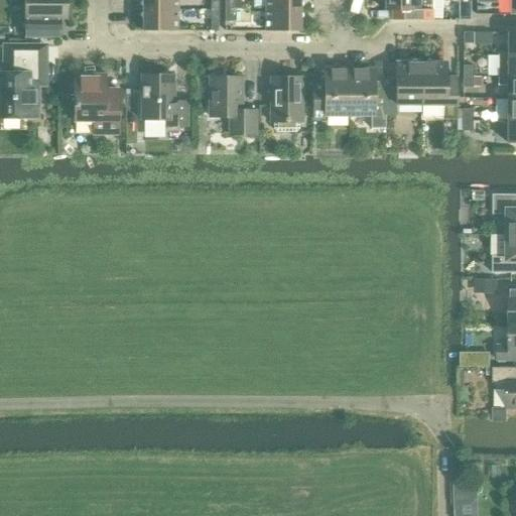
[(66,18),(66,0),(24,0),(25,37),(53,37),(53,18),(66,18)]
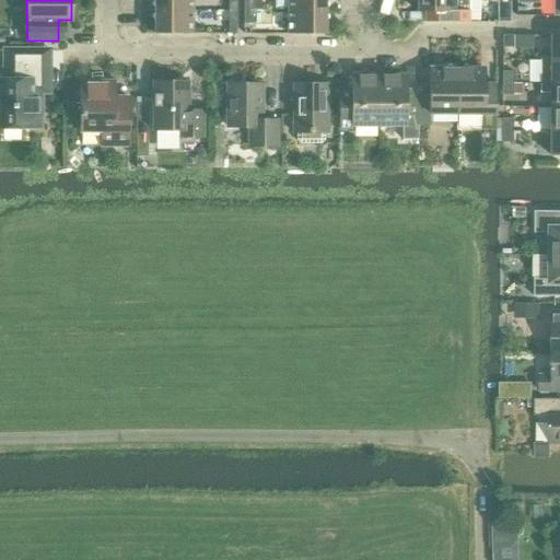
[(193,11),(191,0),(154,0),(154,11),(193,11)]
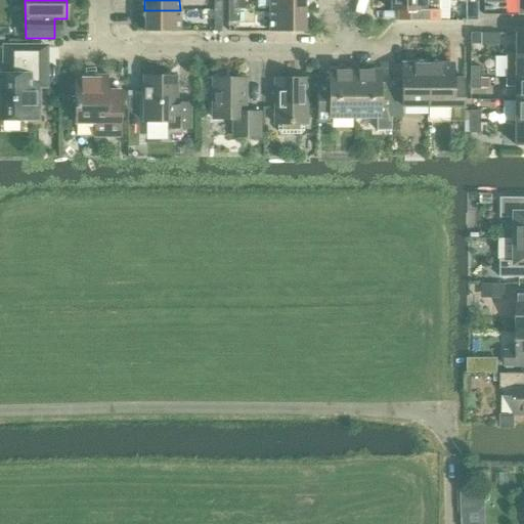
[(221,10),(221,0),(213,0),(213,10),(221,10)]
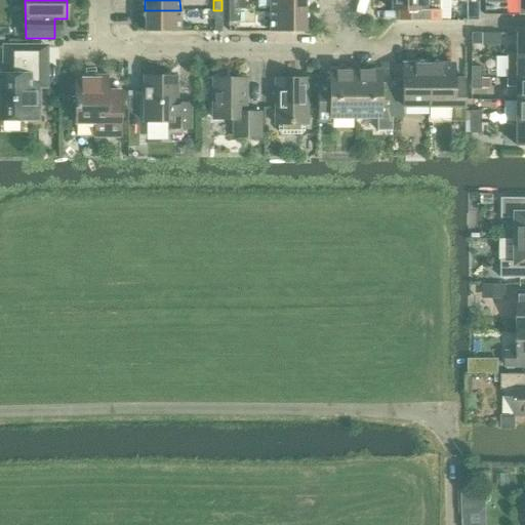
[(228,0),(229,10),(236,10),(236,0),(228,0)]
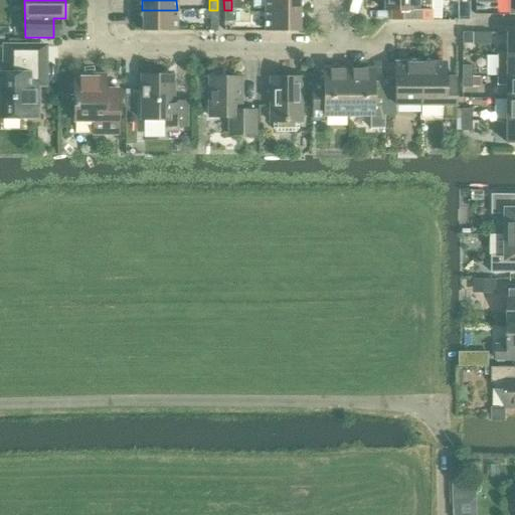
[(299,11),(299,0),(265,0),(265,11),(299,11)]
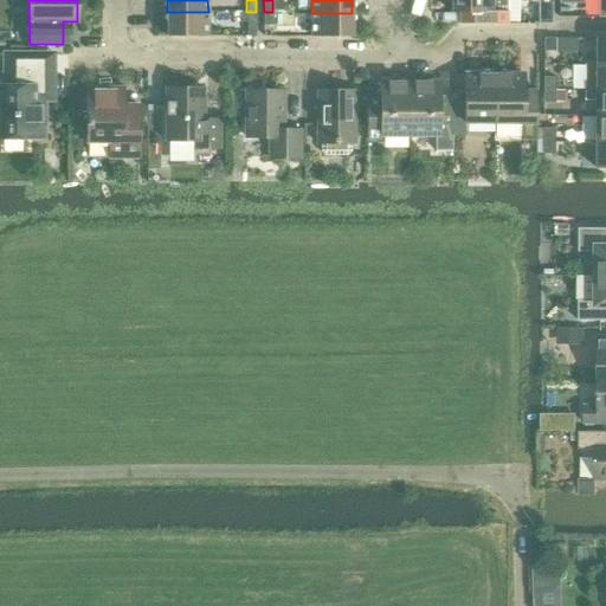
[(507,25),(507,0),(445,0),(446,13),(459,13),(461,24),(507,25)]
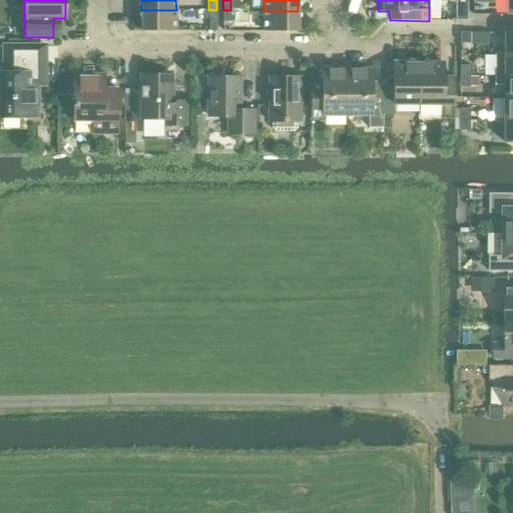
[(467,0),(455,0),(455,21),(467,21),(467,0)]
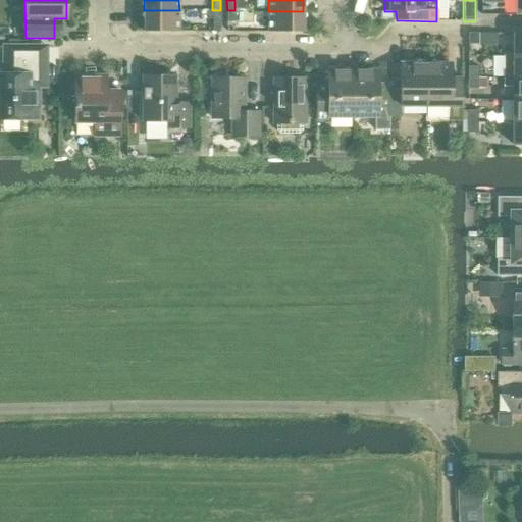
[(179,32),(179,10),(144,10),(144,32),(179,32)]
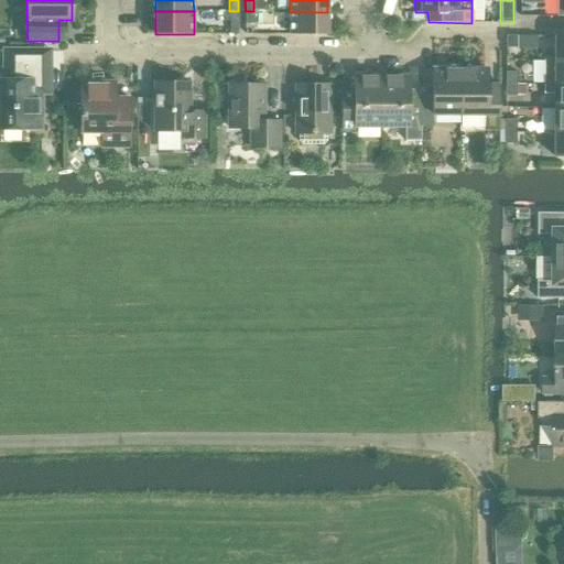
[(327,34),(327,12),(290,12),(290,34),(327,34)]
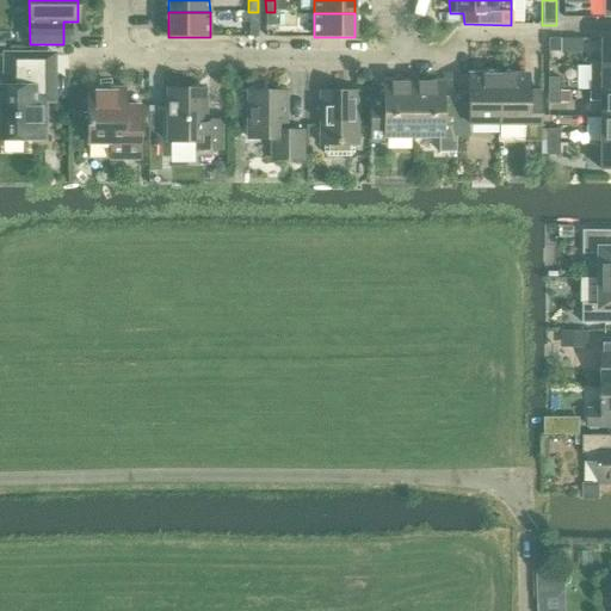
[(610,38),(600,39),(600,66),(610,66),(610,38)]
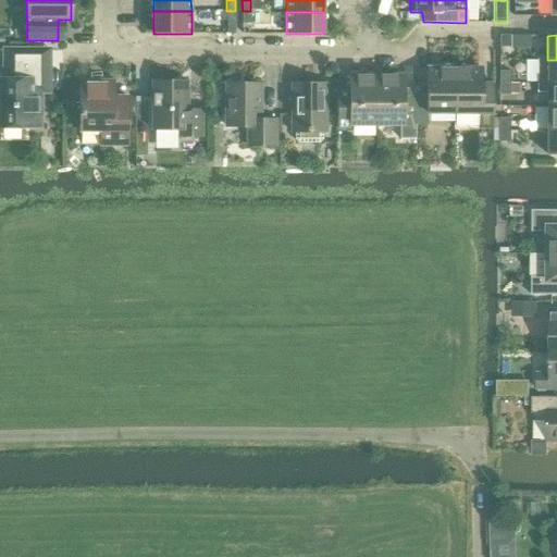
[(499,48),(510,48),(510,36),(499,36),(499,48)]
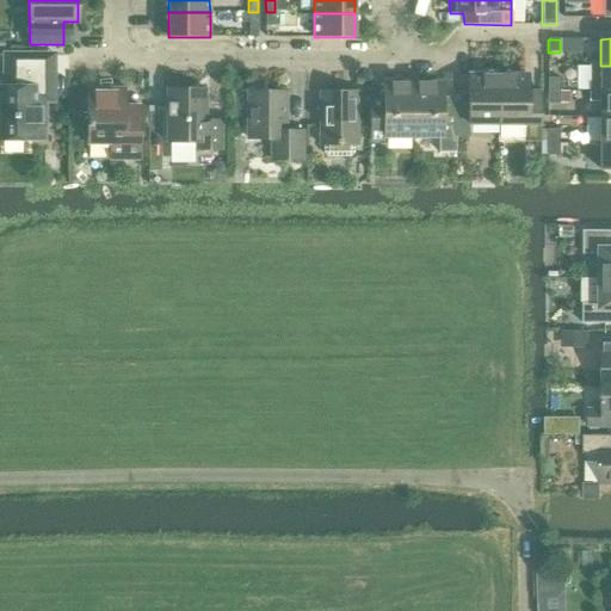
[(44,78),(43,76),(35,76),(35,54),(4,54),(4,87),(0,87),(0,106),(4,106),(4,135),(23,135),(23,140),(44,140),(44,100),(42,100),(42,90),(43,90),(44,88),(45,88),(47,87),(48,85),(48,84),(48,82),(48,81),(48,80),(47,79),(45,78),(44,78)]
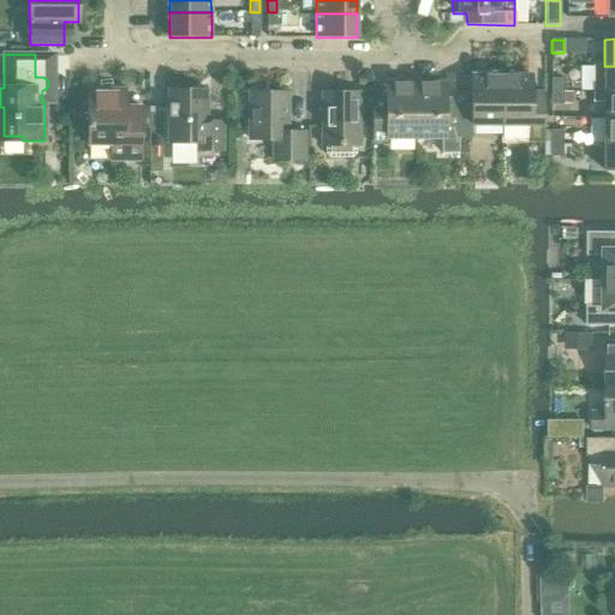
[(614,66),(604,66),(592,66),(592,93),(604,93),(614,91),(614,66)]
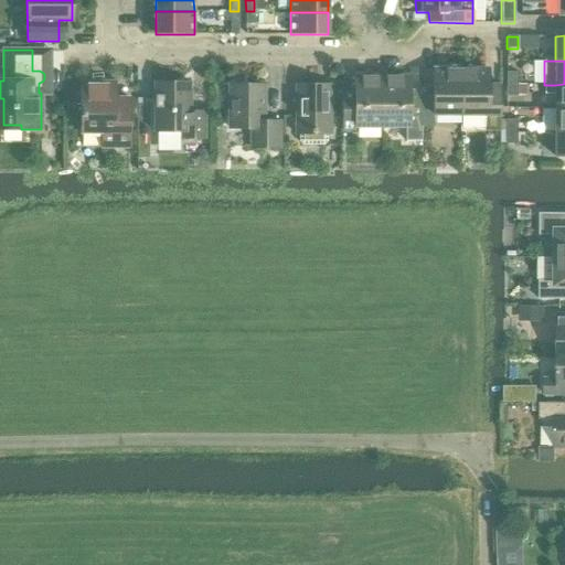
[(460,71),(460,115),(487,115),(487,131),(500,132),(500,92),(489,92),(489,70),(460,71)]
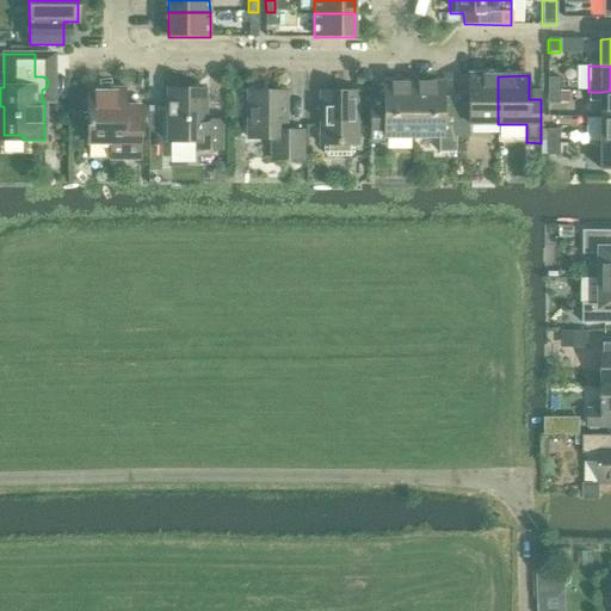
[(457,105),(456,139),(468,139),(469,129),(469,124),(498,124),(498,76),(469,76),(469,99),(457,99),(457,105)]
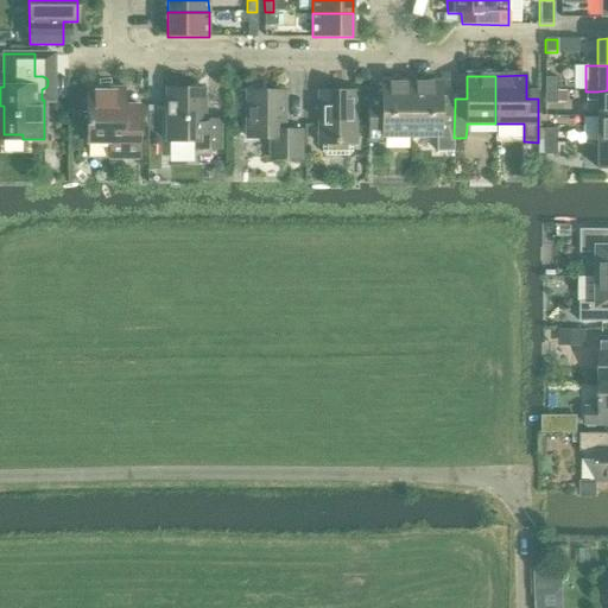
[(545,92),(557,92),(557,78),(545,78),(545,92)]
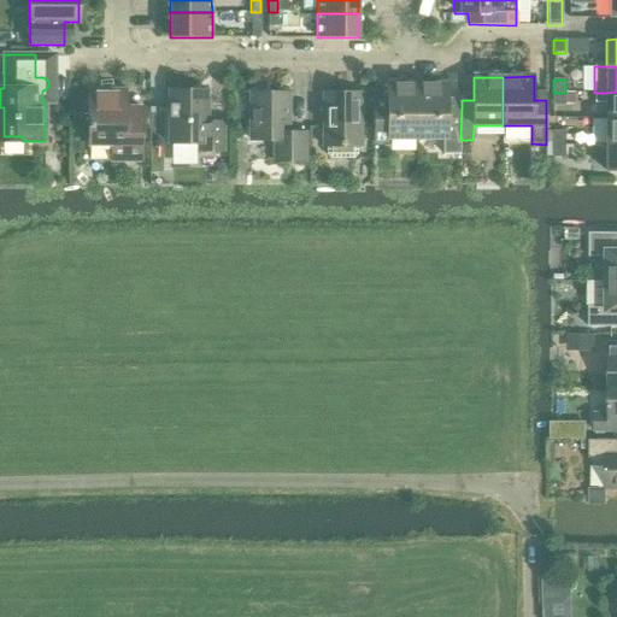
[(387,98),(374,98),(374,106),(374,142),(387,142),(387,140),(417,140),(417,83),(387,84),(387,98)]
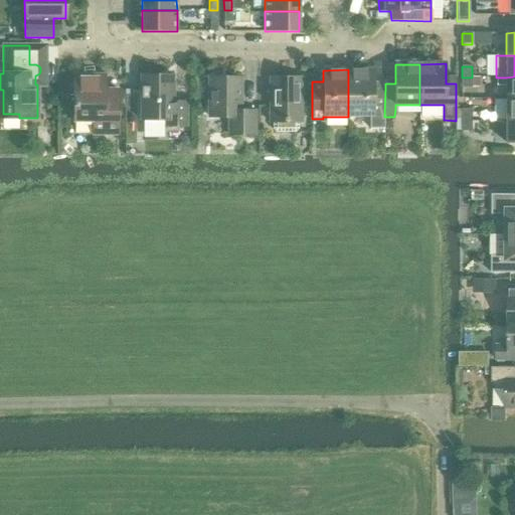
[(373,69),(348,69),(348,117),(370,117),(370,129),(384,129),(384,119),(384,117),(385,89),(373,89),(373,69)]
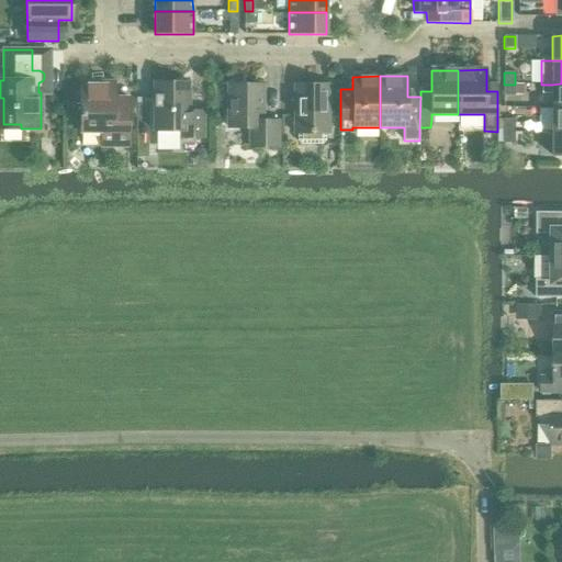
[(114,98),(114,82),(80,82),(80,133),(101,133),(101,147),(128,147),(128,98),(114,98)]
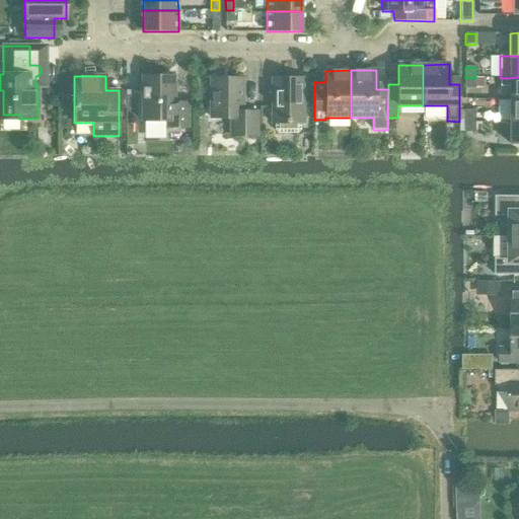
[(174,103),(174,76),(142,76),(142,122),(166,122),(166,128),(188,128),(188,103),(174,103)]
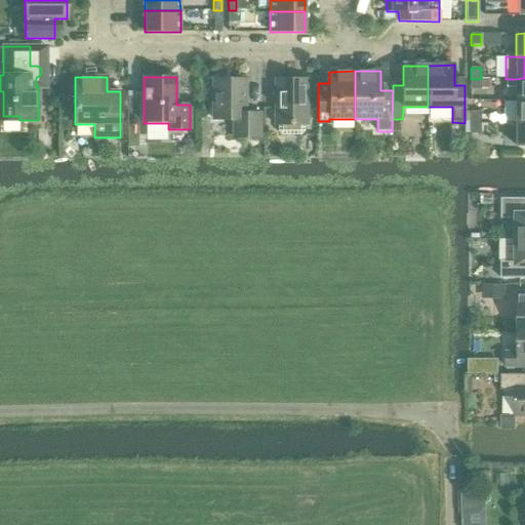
[(524,78),(516,79),(506,79),(506,88),(516,88),(516,101),(524,101),(524,78)]
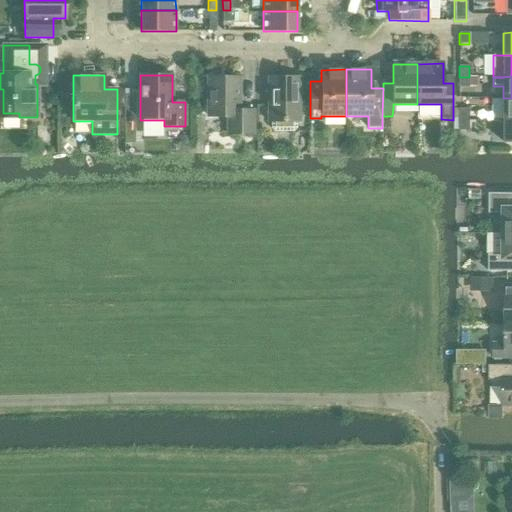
[(239,110),(239,77),(208,77),(208,117),(227,117),(227,135),(253,135),(253,110),(239,110)]
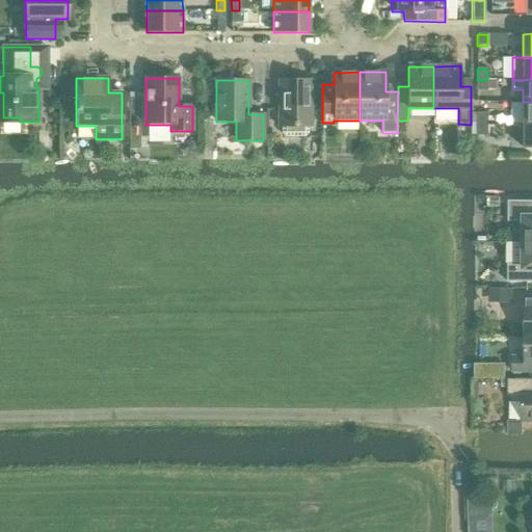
[(308,134),(309,127),(312,127),(312,81),(278,80),(277,126),(282,126),(281,134),(285,137),(304,137),(308,134)]
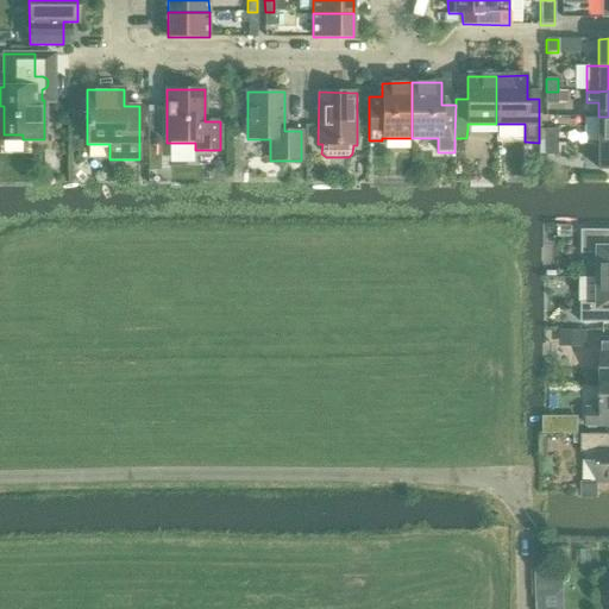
[(558,93),(558,92),(546,92),(546,104),(570,104),(570,93),(558,93)]
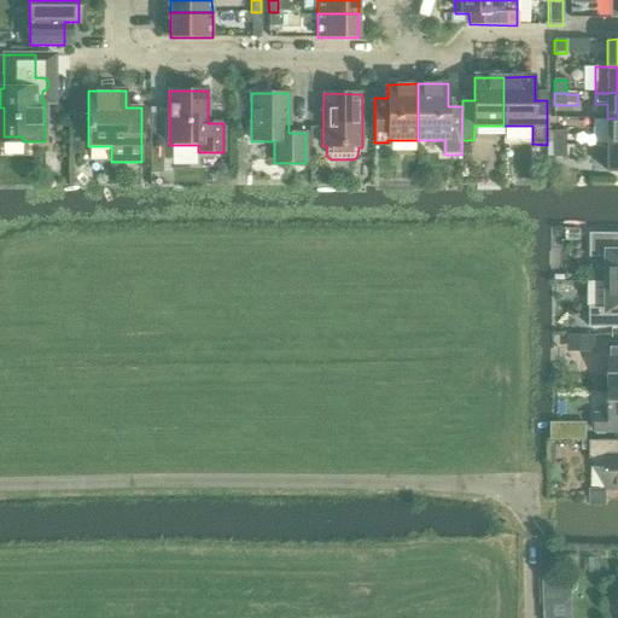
[(617,118),(607,118),(607,145),(617,145),(617,118)]
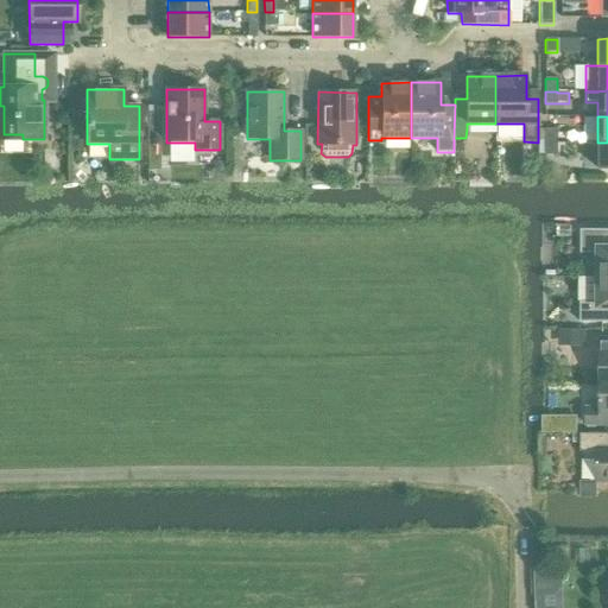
[(557,143),(557,130),(545,130),(545,143),(557,143)]
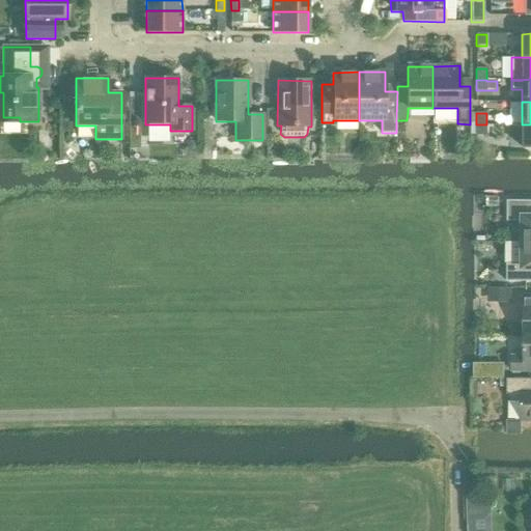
[(486,135),(486,124),(476,124),(476,135),(486,135)]
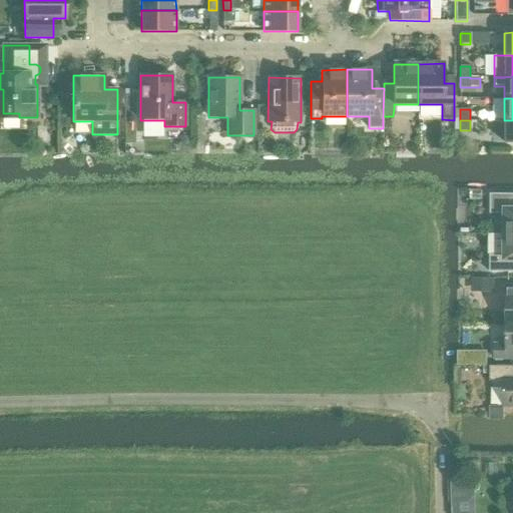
[(512,120),(504,120),(504,142),(512,142),(512,120)]
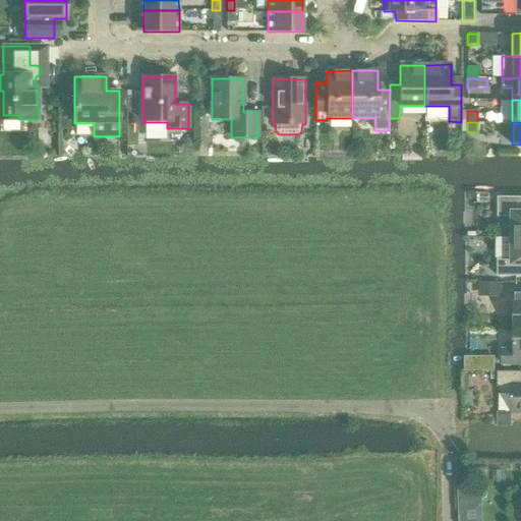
[(520,196),(499,196),(499,217),(514,217),(514,237),(520,236),(520,196)]
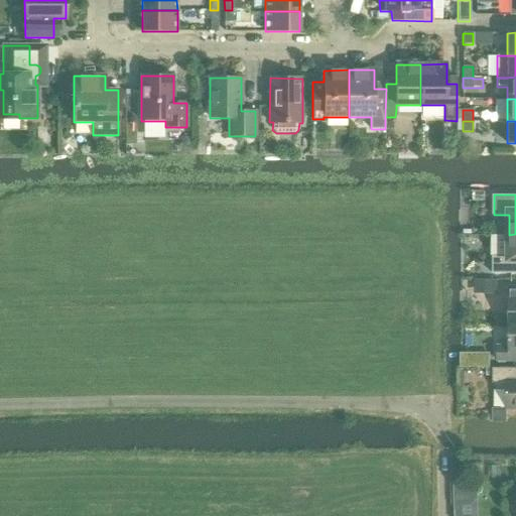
[(515,234),(509,235),(509,255),(494,255),(494,273),(515,272),(515,234)]
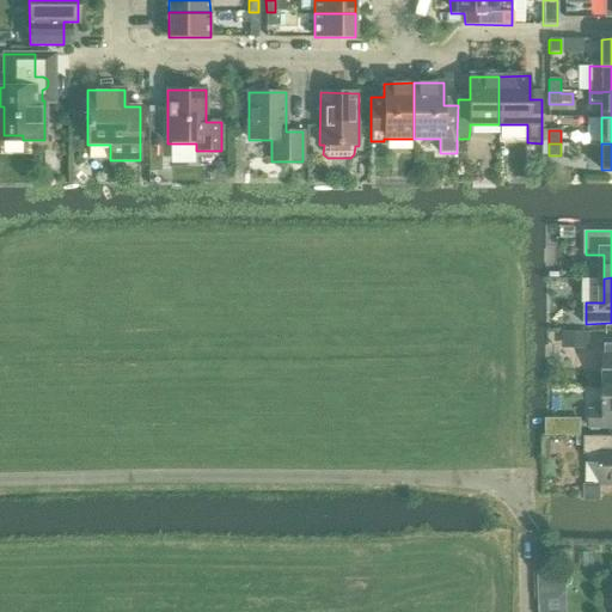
[(611,426),(611,383),(606,383),(606,410),(592,410),(592,426),(611,426)]
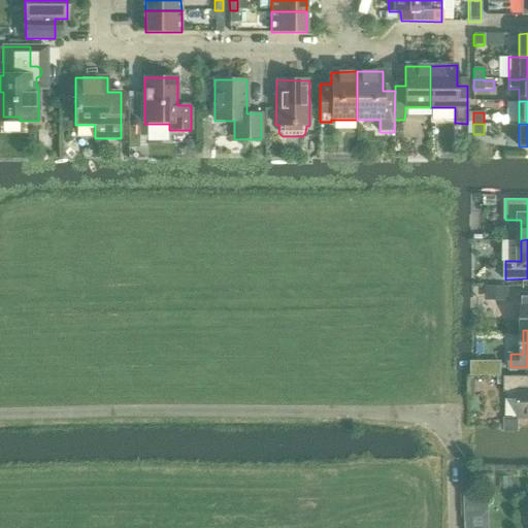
[(506,417),(520,417),(527,417),(527,375),(505,375),(505,392),(513,398),(513,400),(506,400),(506,417)]
